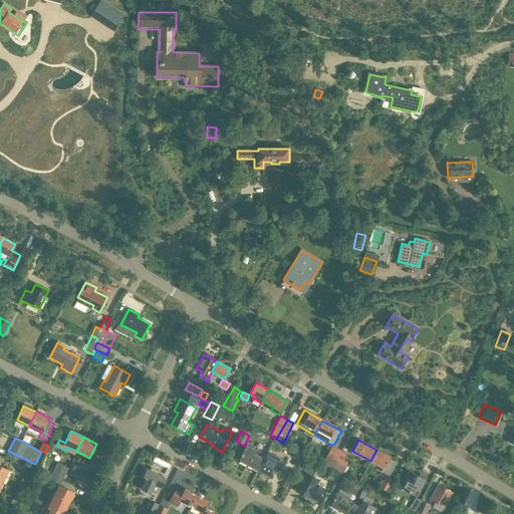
[(265,456),(247,446),(239,461),(258,471),(265,456)]
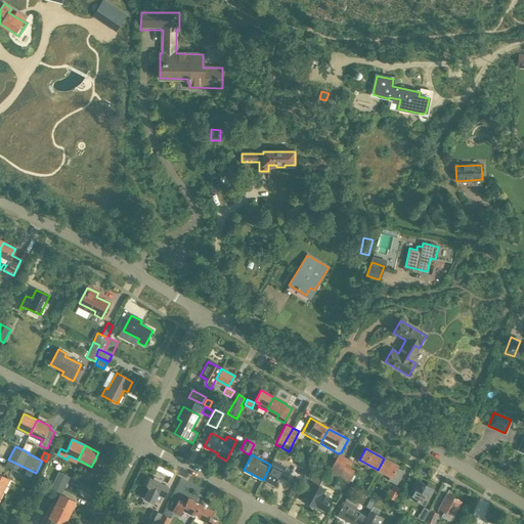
[(337,479),(347,461),(339,455),(329,474),(337,479)]
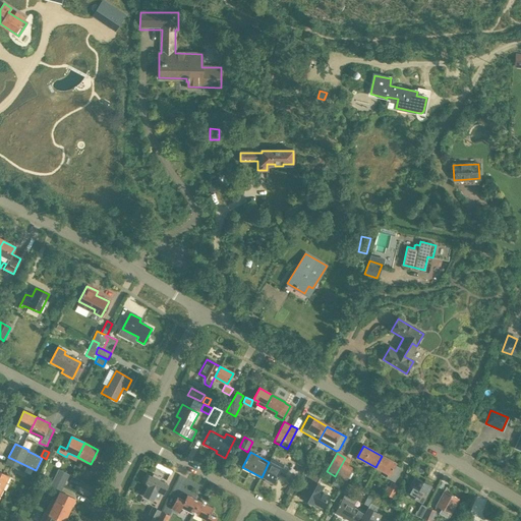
[(394,481),(401,470),(394,466),(395,464),(382,456),(375,467),(389,474),(387,477),(394,481)]
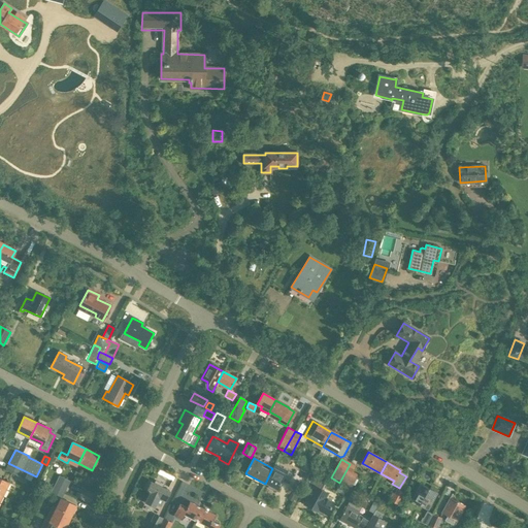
[(31,482),(34,475),(8,463),(5,469),(19,475),(31,482)]
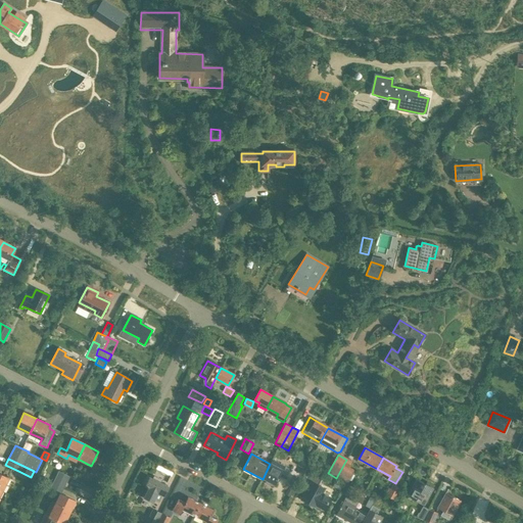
[(274,485),(281,470),(284,465),(273,459),(270,464),(263,479),(267,481),(265,483),(271,486),(272,484),(274,485)]
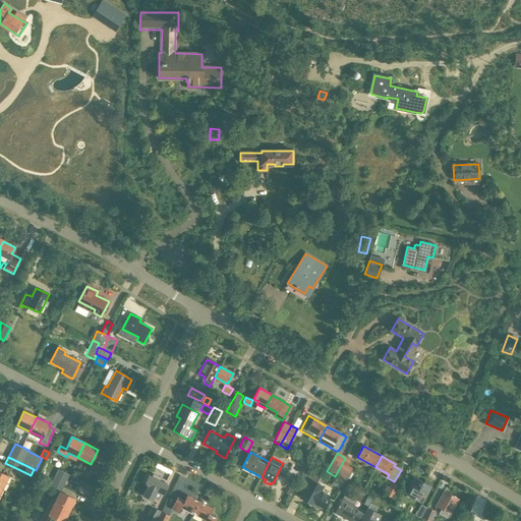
[(299,458),(294,465),(299,468),(295,475),(300,478),(309,463),(299,458)]
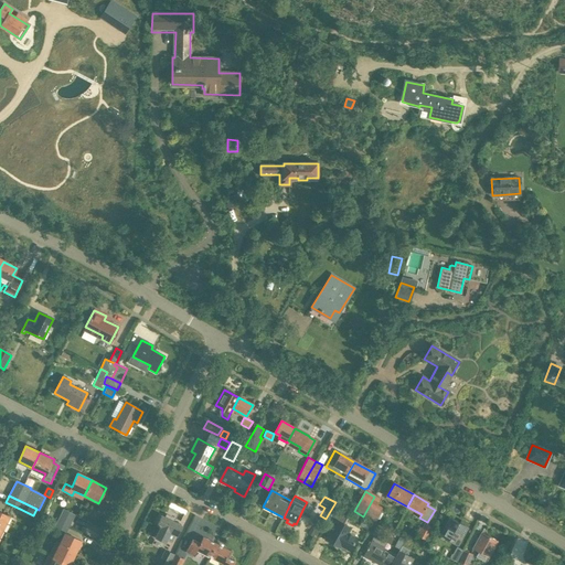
[(375,523),(383,510),(376,505),(380,499),(374,497),(363,516),(375,523)]
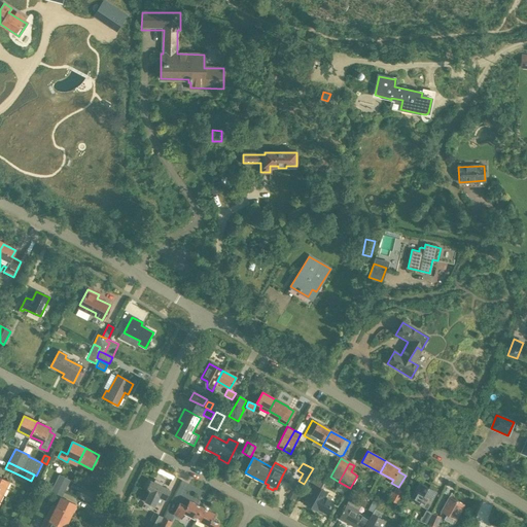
[(325,515),(332,502),(324,497),(326,493),(320,489),(325,480),(313,473),(307,483),(313,486),(303,503),(317,511),(317,510),(325,515)]
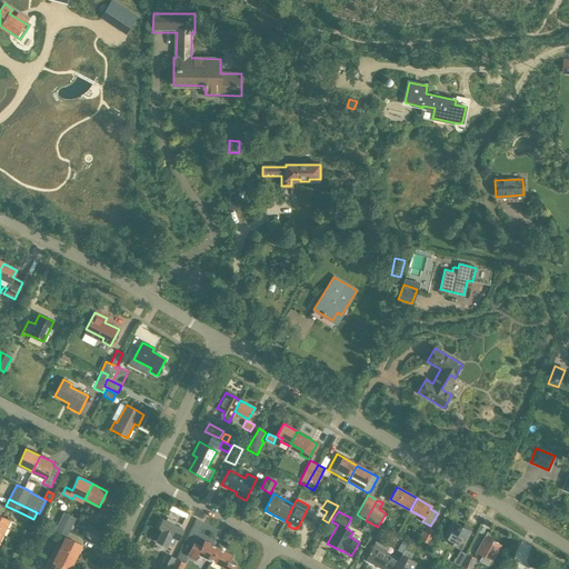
[(71,526),(75,519),(62,513),(59,519),(71,526)]
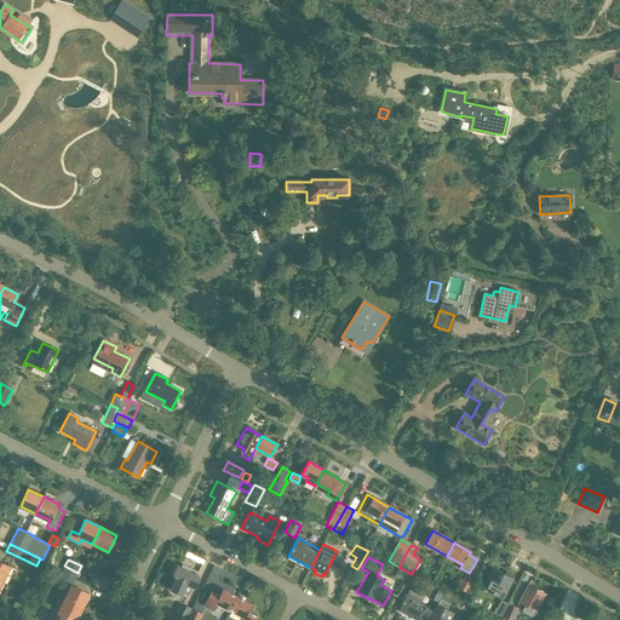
[(189,573),(190,569),(182,564),(181,568),(177,567),(174,567),(171,574),(173,575),(172,575),(173,577),(173,578),(176,579),(171,590),(182,596),(183,592),(188,595),(191,587),(194,587),(199,577),(189,573)]
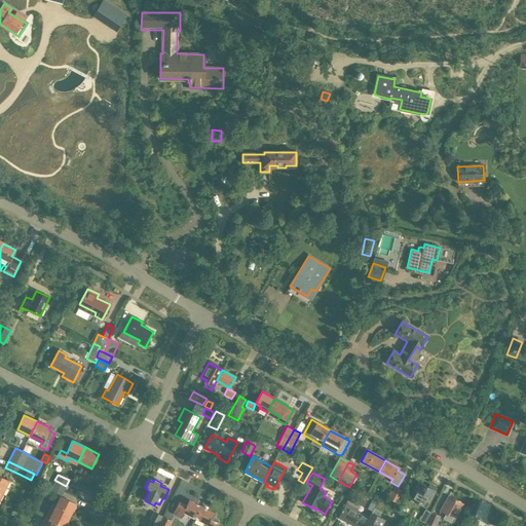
[(63,491),(66,486),(54,480),(52,486),(61,490),(63,491)]
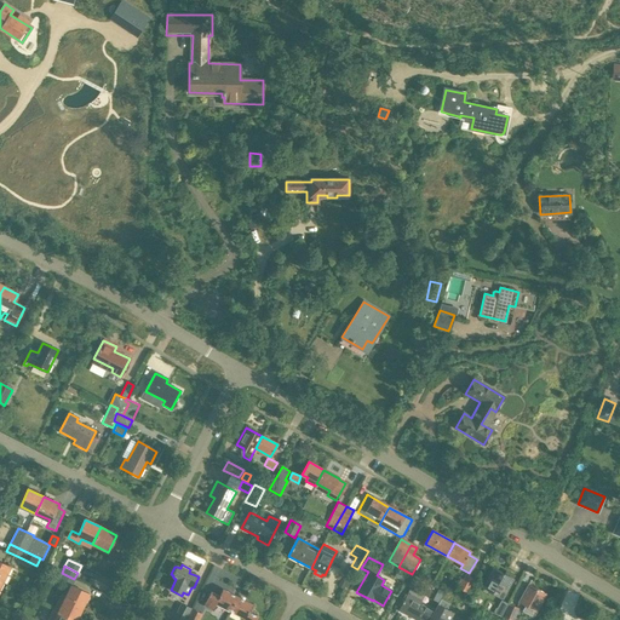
[(483,587),(501,598),(514,577),(506,573),(505,575),(493,568),(483,587)]
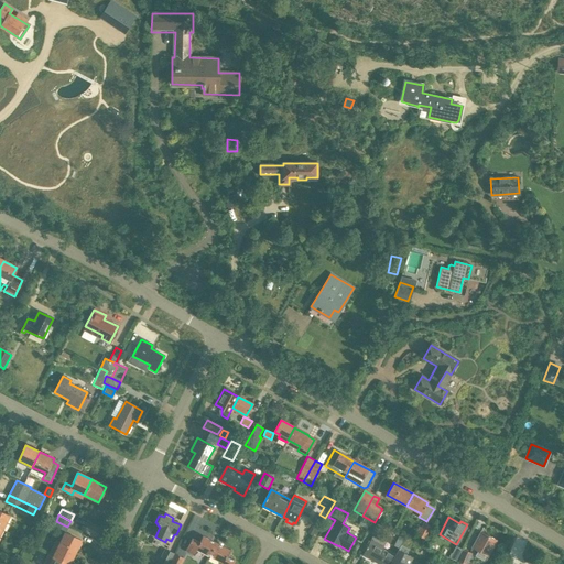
[(315,537),(322,523),(314,520),(307,533),(315,537)]
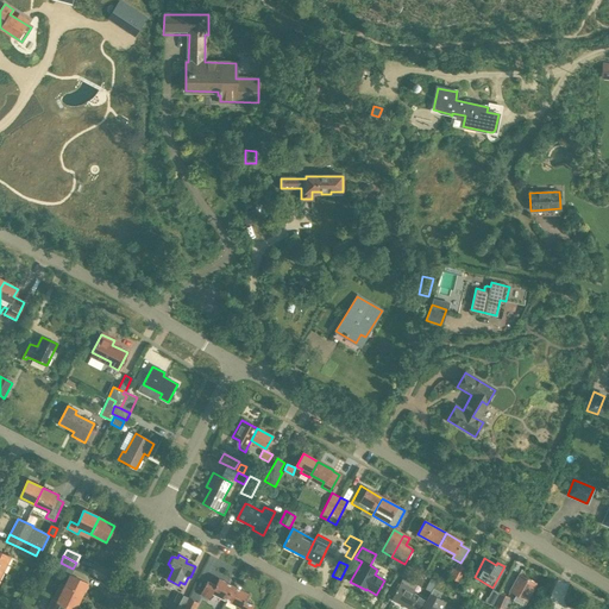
[(67,573),(70,567),(61,563),(57,569),(67,573)]
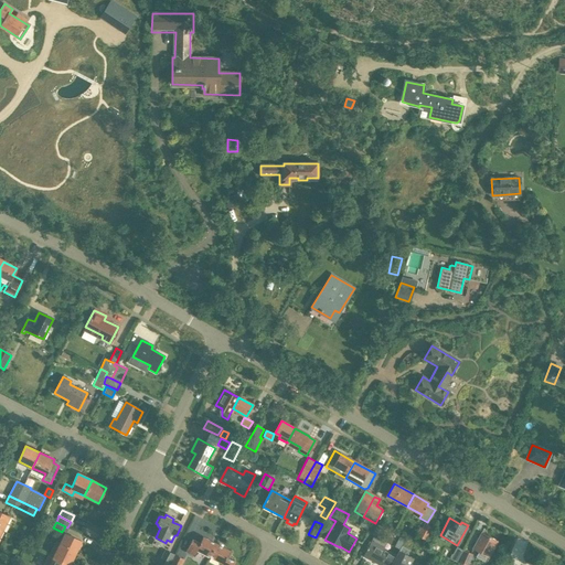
[(377,536),(382,528),(373,522),(368,531),(377,536)]
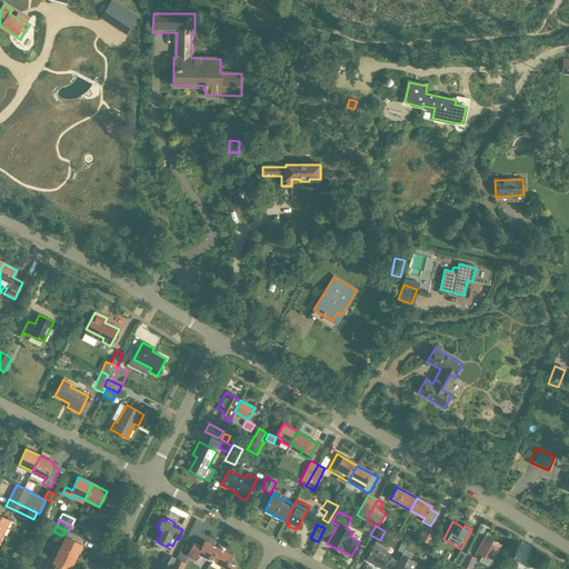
[(428,543),(436,530),(428,526),(425,531),(422,530),(420,533),(422,535),(420,540),(428,543)]
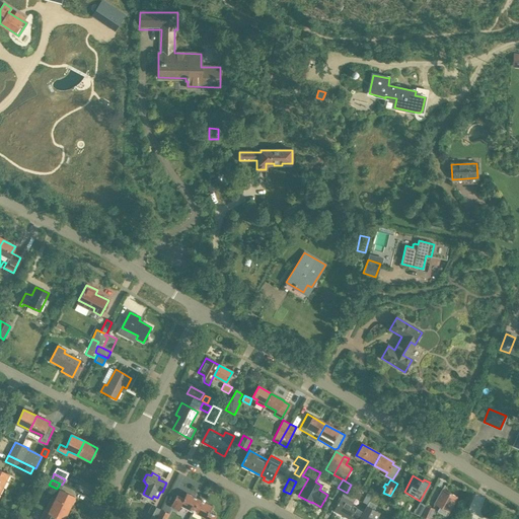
[(449,512),(457,498),(442,490),(434,504),(449,512)]
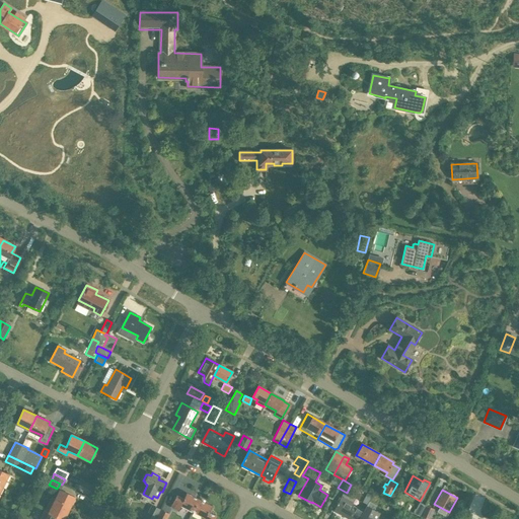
[(61,518),(63,518),(74,498),(60,491),(55,500),(52,498),(45,511),(49,512),(49,513),(61,518)]
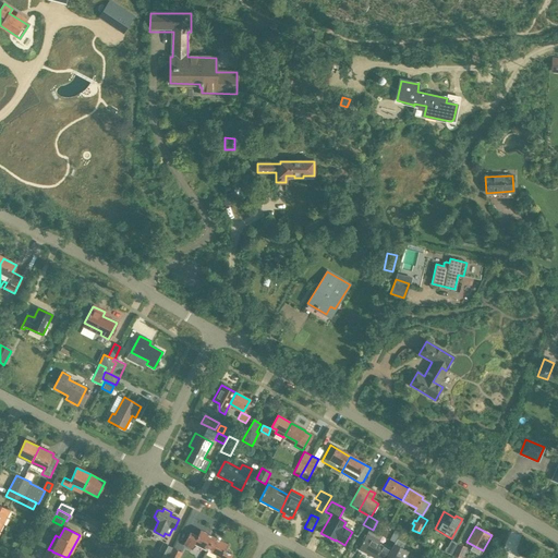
[(213,537),(199,531),(196,537),(190,533),(183,546),(191,549),(194,544),(206,550),(213,537)]
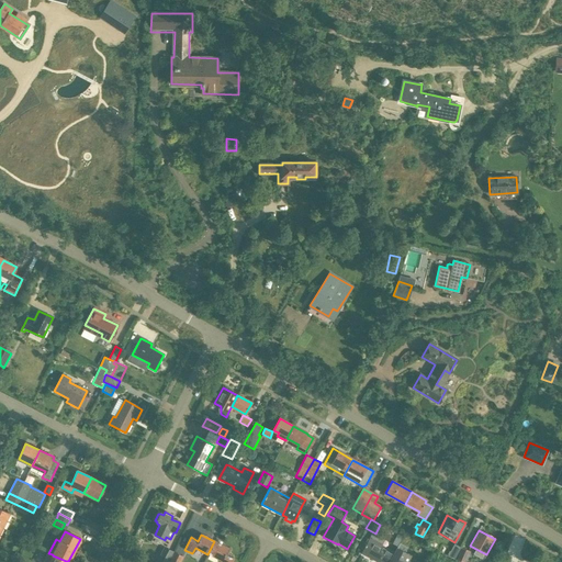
[(377,561),(389,561),(393,557),(373,546),(378,538),(371,535),(361,553),(377,561)]
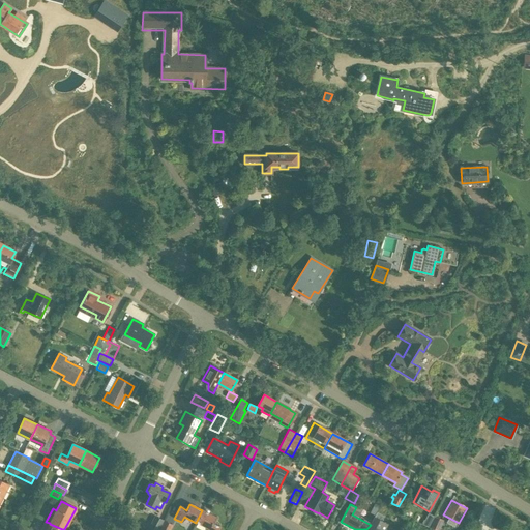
[(218,529),(221,527),(212,523),(215,518),(202,510),(196,523),(208,529),(207,529),(218,529)]
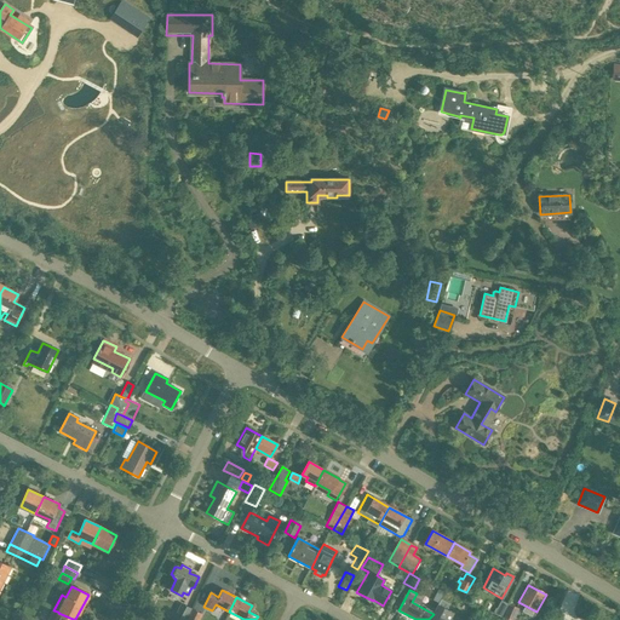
[(434,614),(429,619),(453,619),(451,619),(453,613),(447,609),(449,604),(441,600),(434,614)]
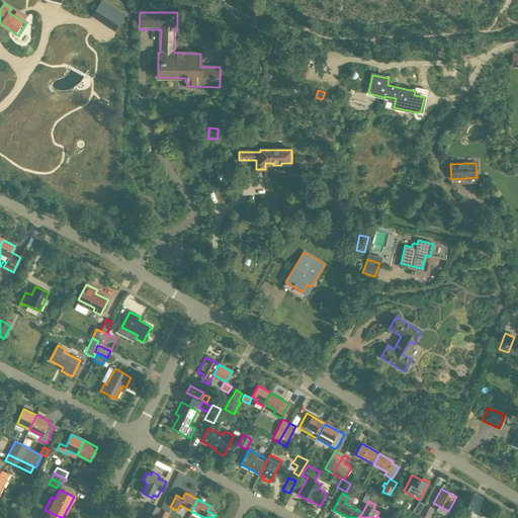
[(419,515),(425,504),(419,501),(415,508),(414,507),(412,511),(413,511),(413,512),(419,515)]
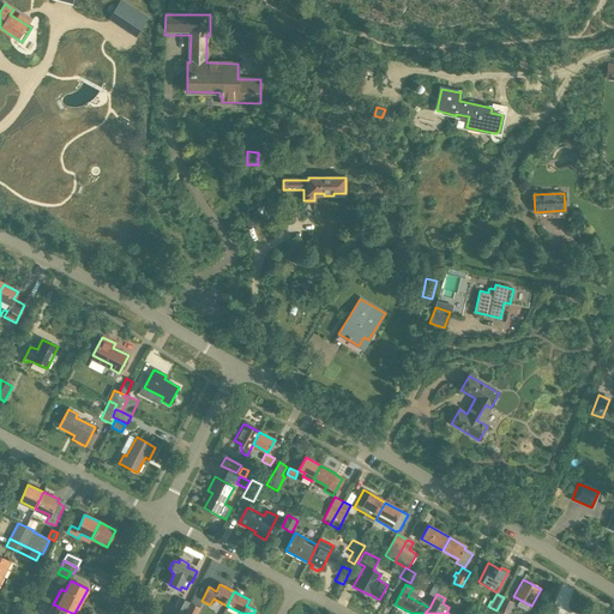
[(509,613),(515,602),(505,597),(497,613),(509,613)]
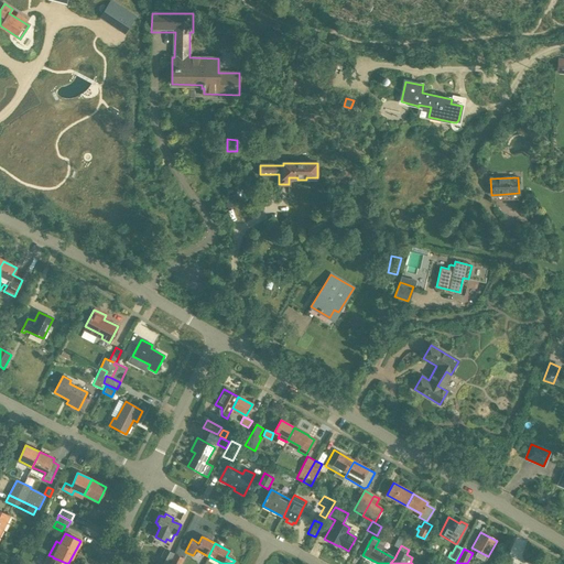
[(156,563),(167,563),(173,554),(164,550),(156,563)]
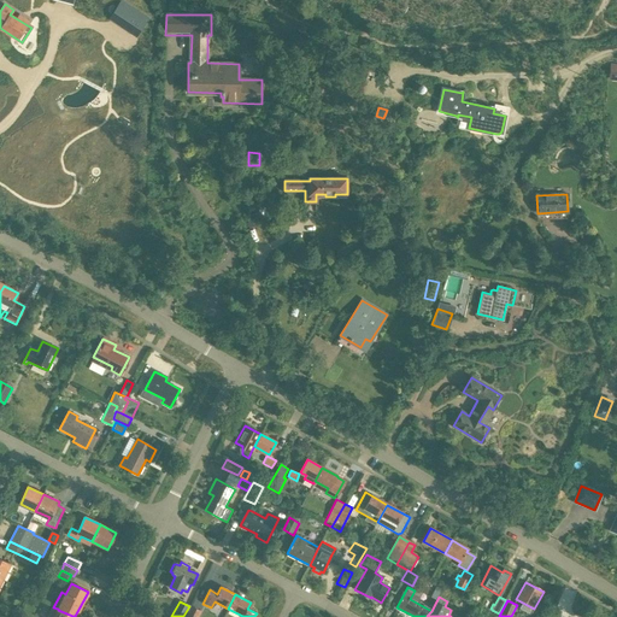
[(198,616),(201,610),(192,605),(184,616),(198,616)]
